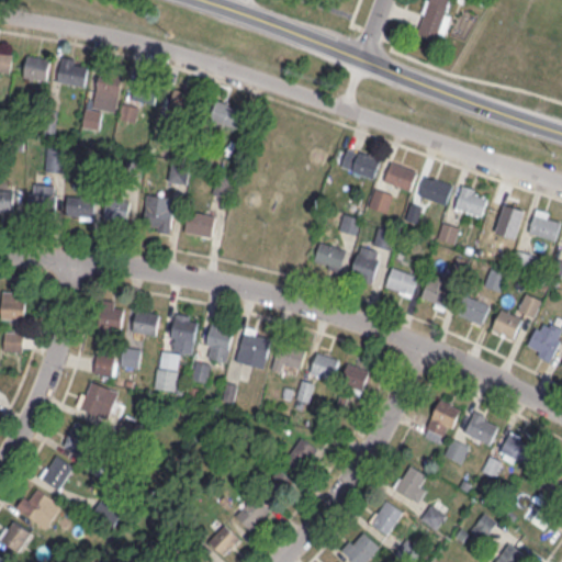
[(437,41),(439,32),(442,33),(452,0),(427,0),(416,34),(437,41)]
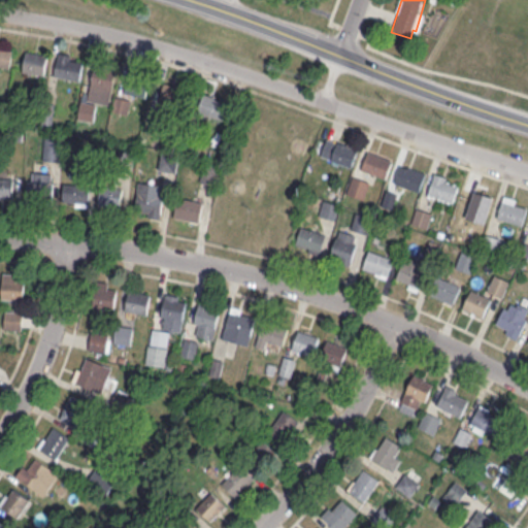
[(0,65),(10,67),(13,50),(0,46),(0,65)]
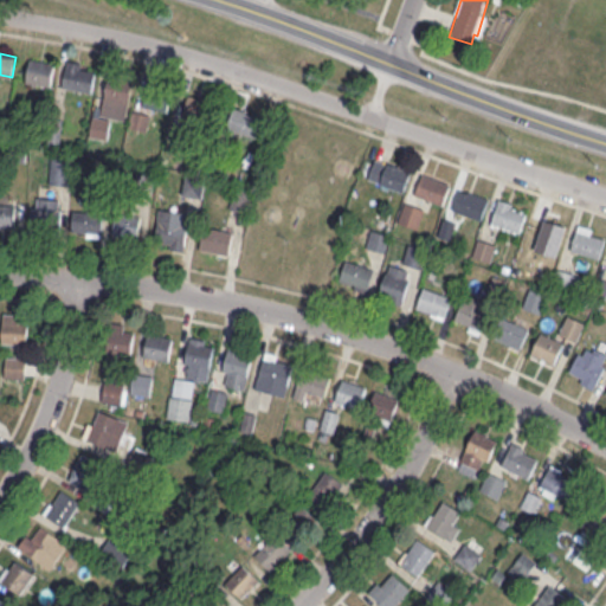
[(51,86),(56,63),(31,57),(26,82),(51,86)]
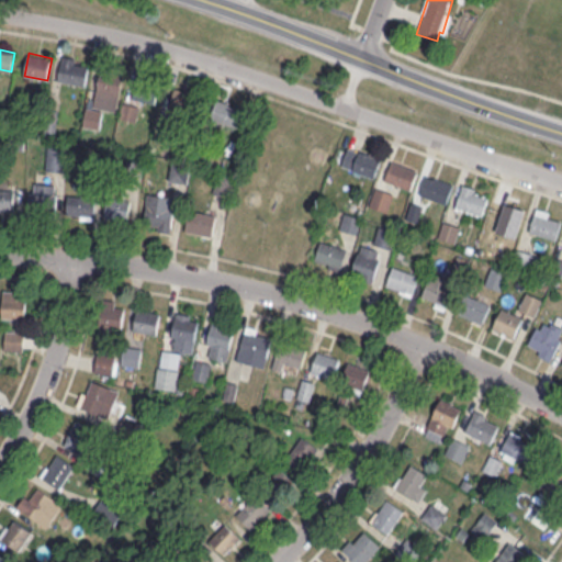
[(58,80),(86,86),(90,60),(63,56),(58,80)]
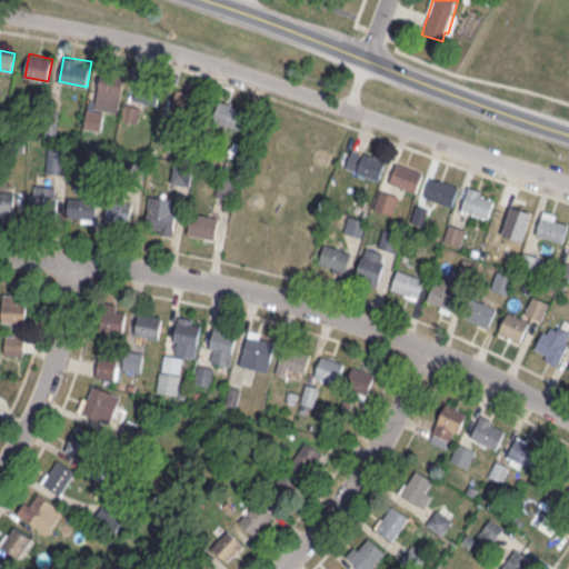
[(96,108),(119,111),(123,81),(100,78),(96,108)]
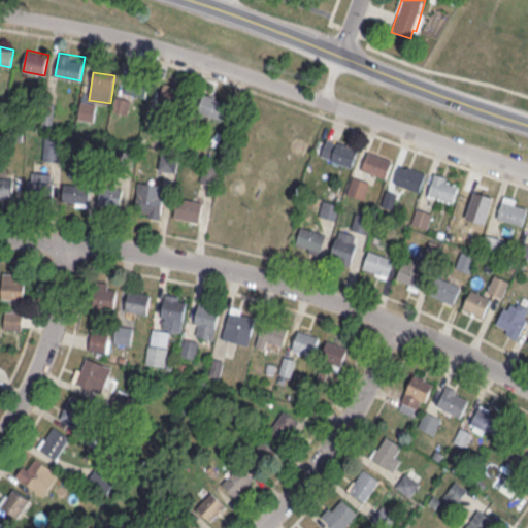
[(151,76),(129,72),(125,93),(146,97),(151,76)]
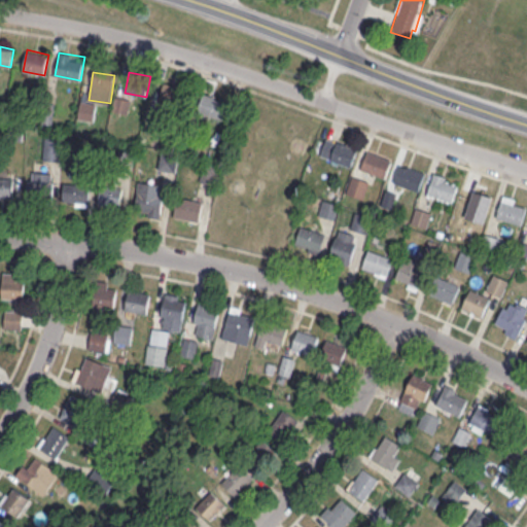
[(178,83),(156,84),(159,108),(179,107),(178,83)]
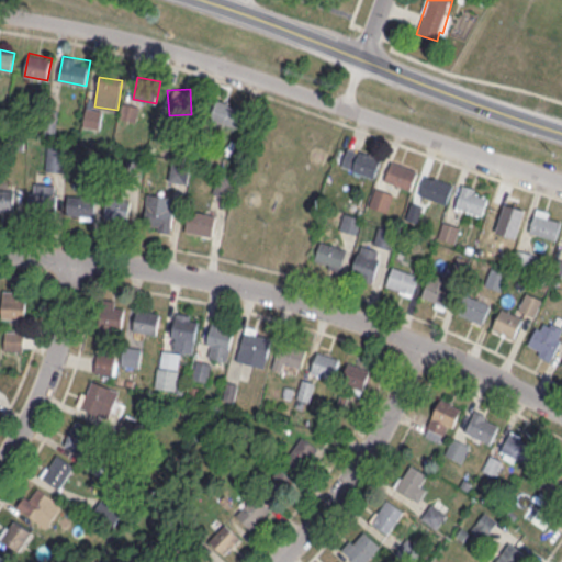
[(245,109),(216,99),(210,119),(238,127),(245,109)]
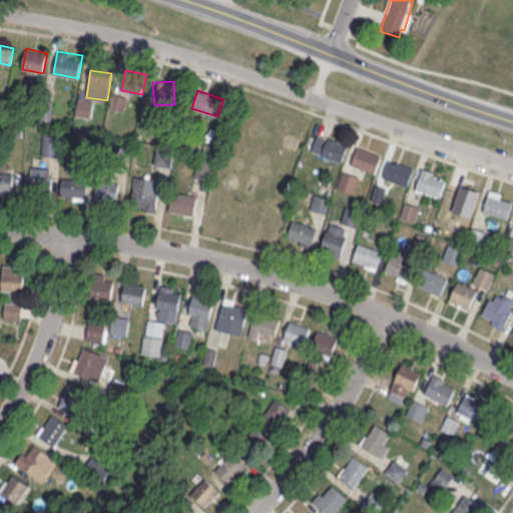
[(91,101),(79,101),(79,114),(91,114),(91,101)]
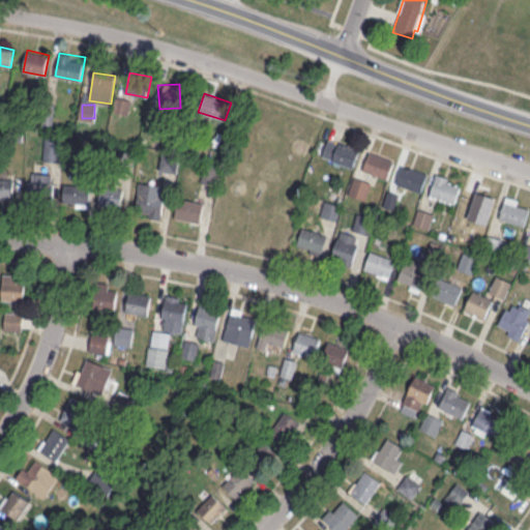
[(57,160),(59,140),(46,139),(45,159),(57,160)]
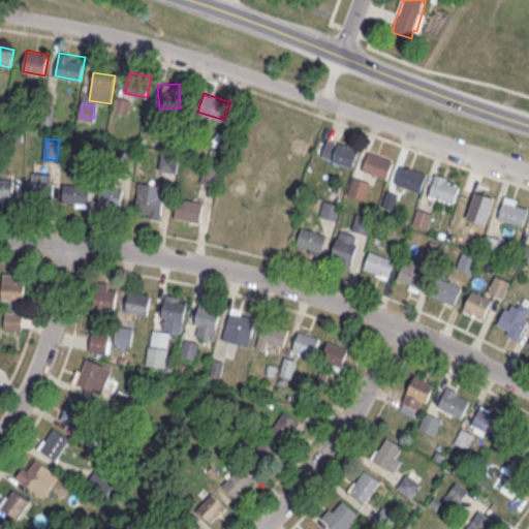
[(352,168),(360,149),(338,141),(332,160),(352,168)]
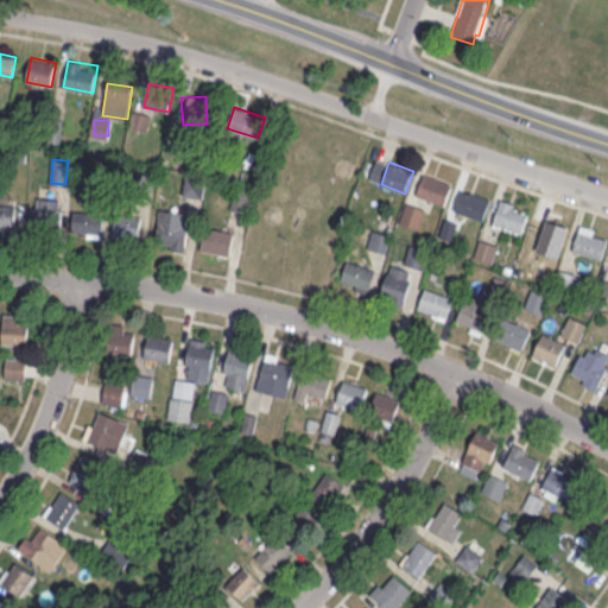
[(416,195),(444,206),(453,184),(424,173),(416,195)]
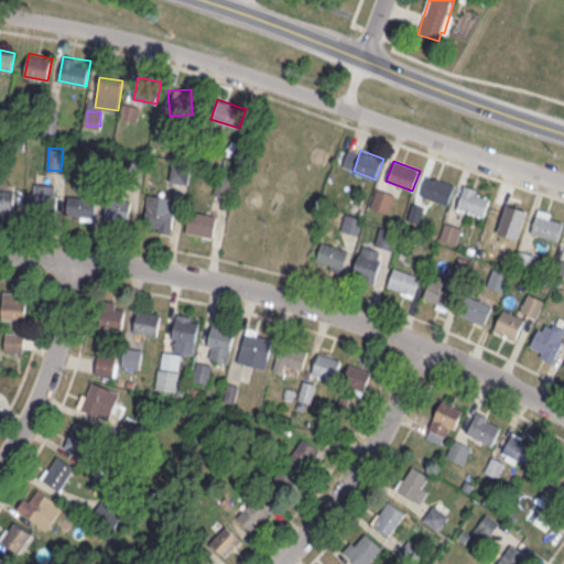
[(422,195),(447,204),(454,184),(429,175),(422,195)]
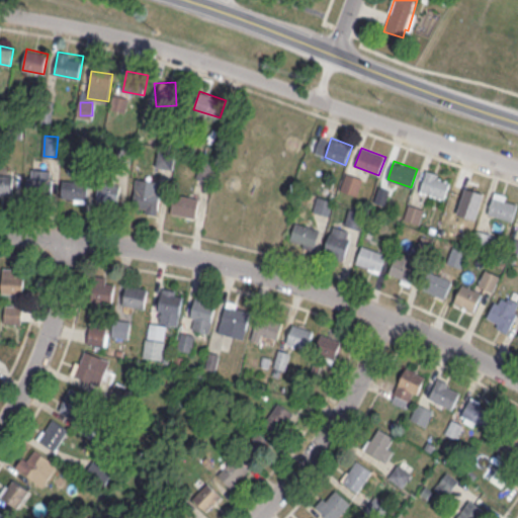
[(52,190),(52,169),(30,169),(30,190),(52,190)]
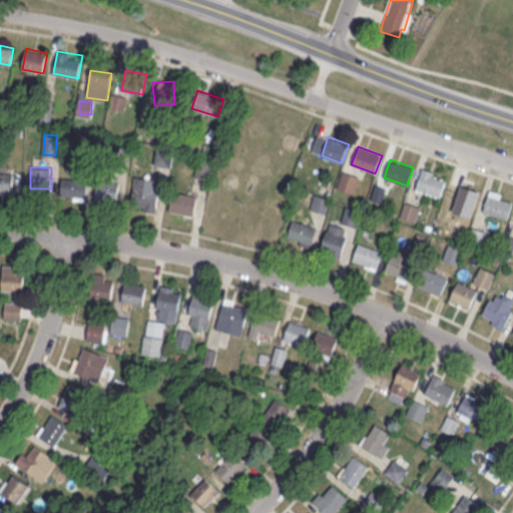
[(207,167),(202,171),(200,168),(196,171),(204,181),(213,174),(207,167)]
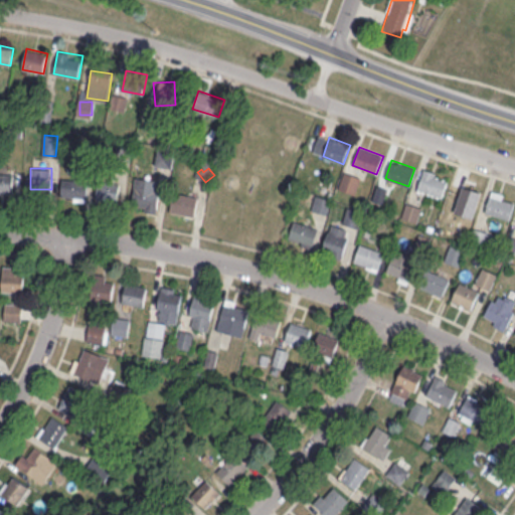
[(442,198),(449,177),(423,169),(417,190),(442,198)]
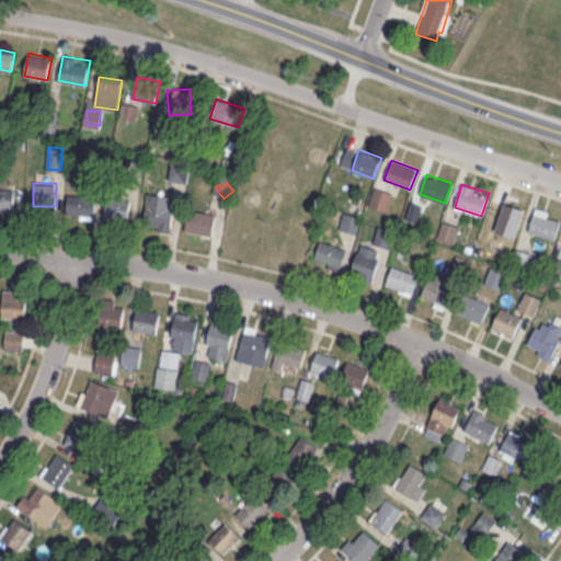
[(0,210),(14,210),(14,187),(0,186),(0,210)]
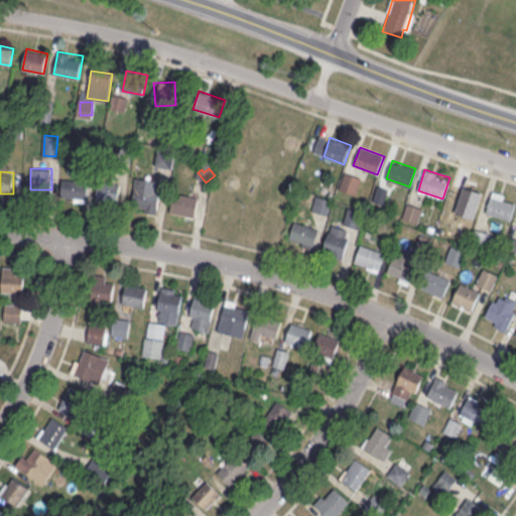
[(362,178),(345,171),(339,188),(355,195),(362,178)]
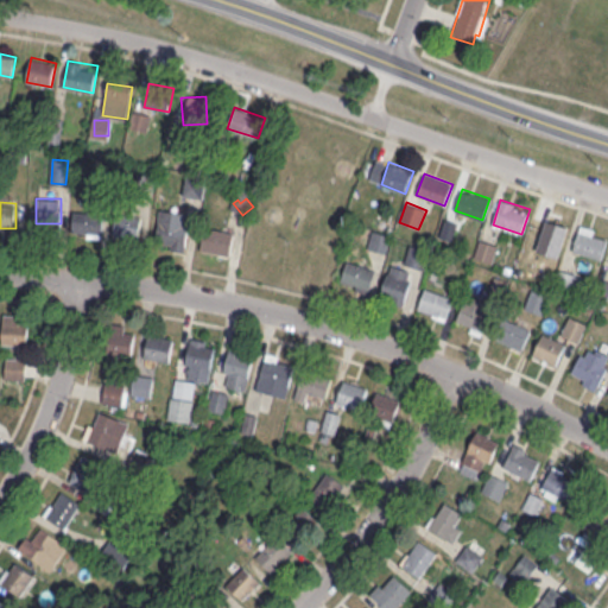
[(187,249),(189,213),(159,209),(156,247),(187,249)]
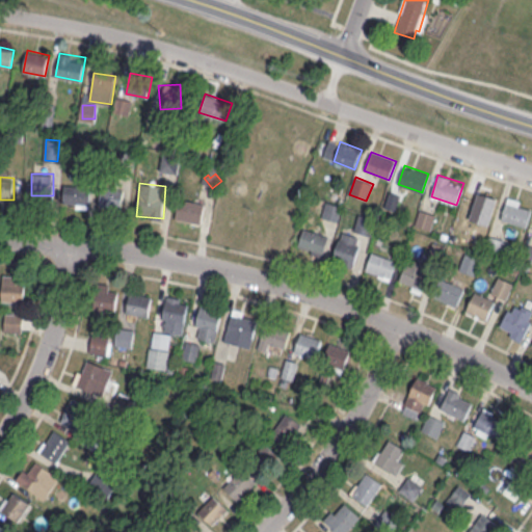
[(89,207),(90,186),(63,185),(62,206),(89,207)]
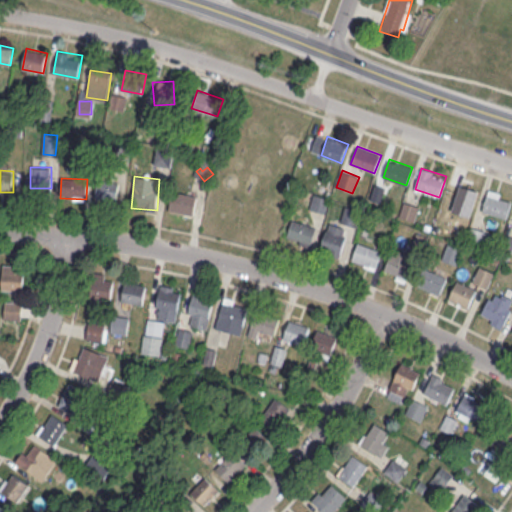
[(118,180),(96,180),(96,202),(118,202),(118,180)]
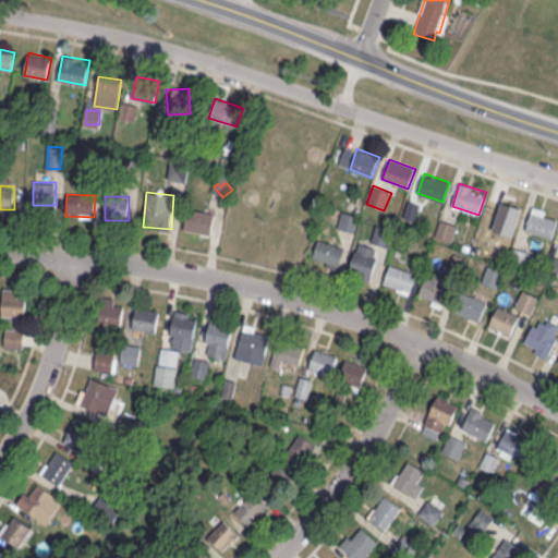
[(552,238),(557,219),(557,215),(533,206),(525,229),(552,238)]
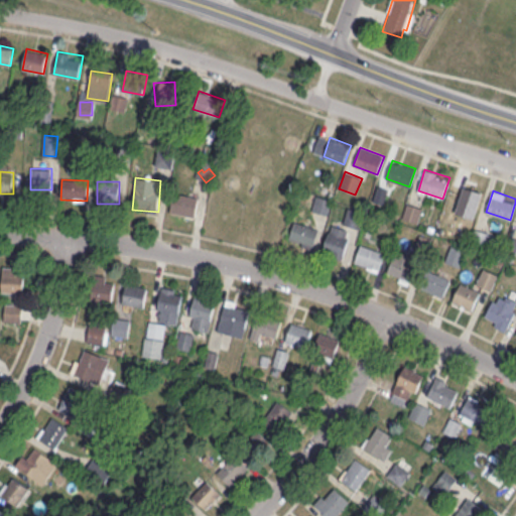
[(170,213),(196,217),(198,197),(173,192),(170,213)]
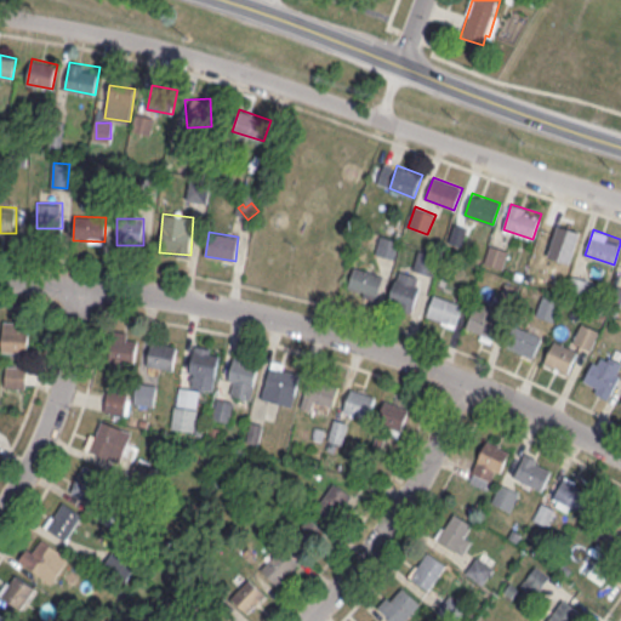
[(376,252),(393,258),(399,240),(381,235),(376,252)]
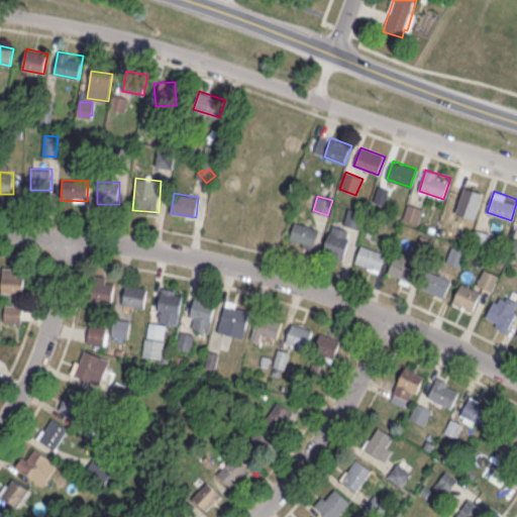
[(418,223),(423,208),(408,204),(403,219),(418,223)]
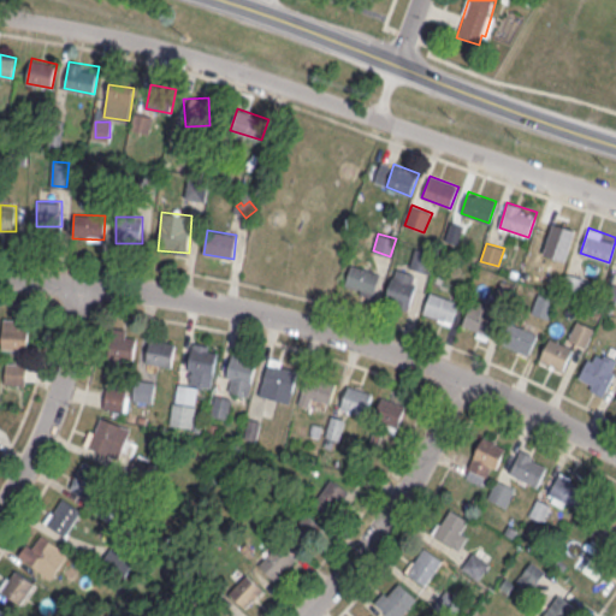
[(410,268),(430,272),(433,252),(414,248),(410,268)]
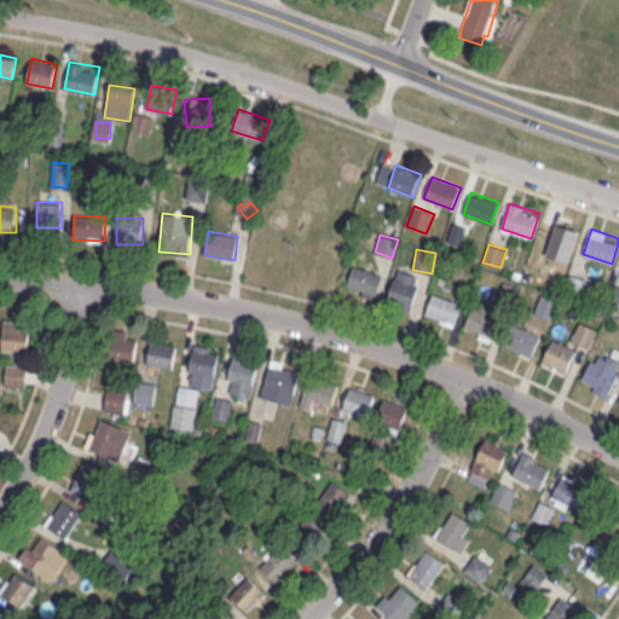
[(382,273),(353,265),(346,289),(375,298),(382,273)]
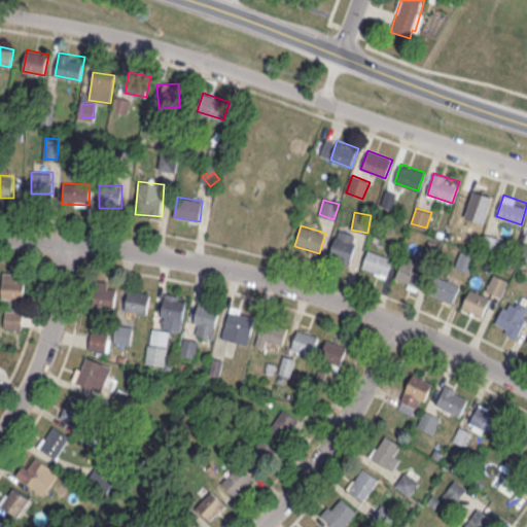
[(329,256),(350,262),(358,235),(338,229),(329,256)]
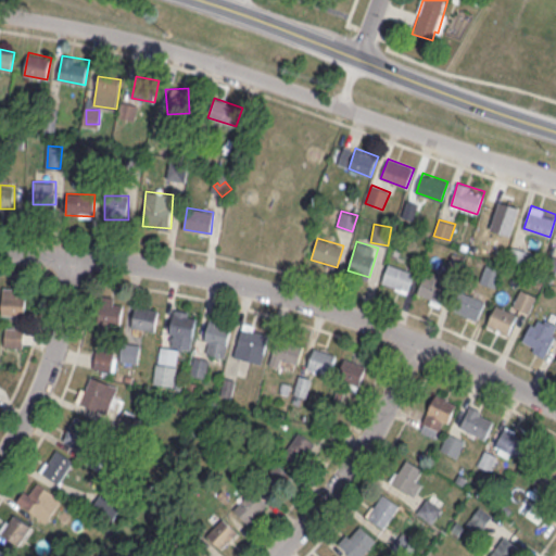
[(527,267),(532,253),(512,245),(506,261),(527,267)]
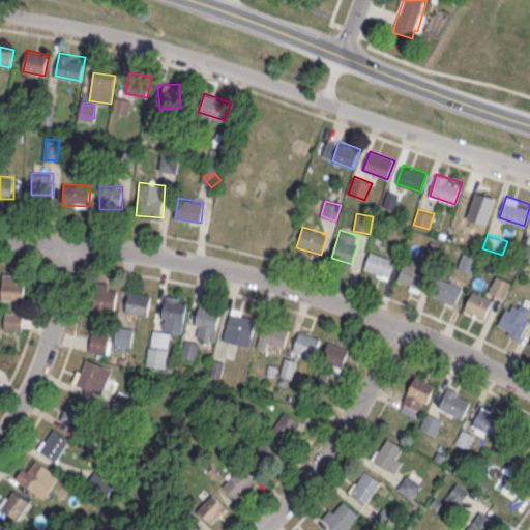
[(363,269),(388,278),(395,260),(371,251),(363,269)]
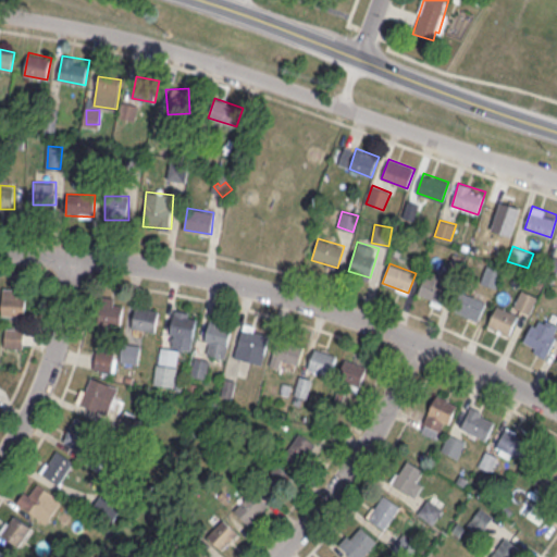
[(481,282),(496,288),(504,271),(487,264),(481,282)]
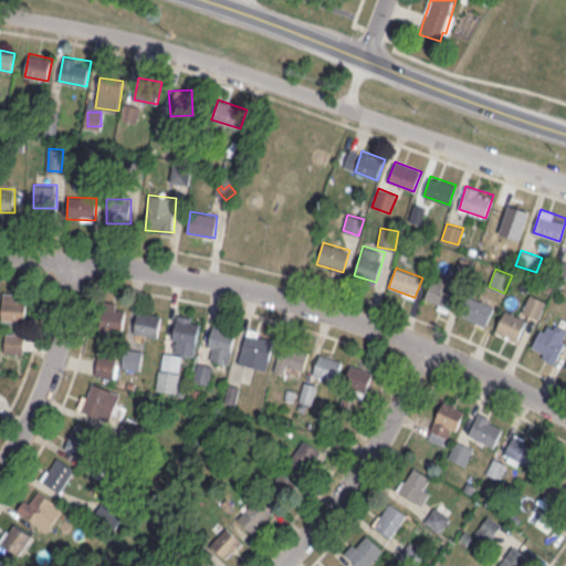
[(425,302),(451,310),(460,283),(433,275),(425,302)]
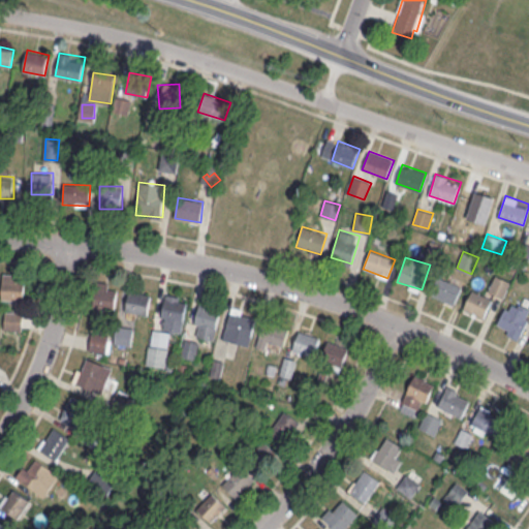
[(1,300),(24,301),(26,275),(2,274),(1,300)]
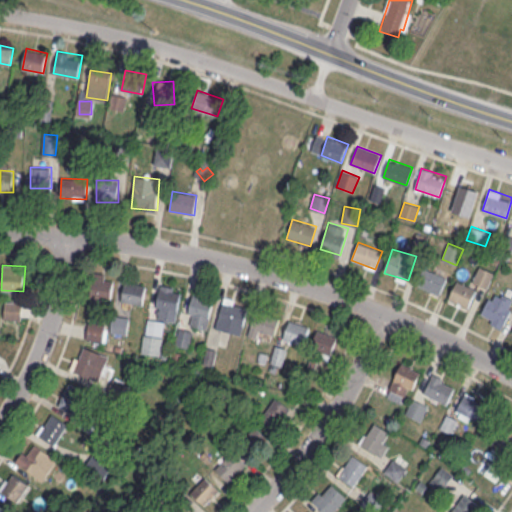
[(487,288),(494,272),(479,266),(473,282),(487,288)]
